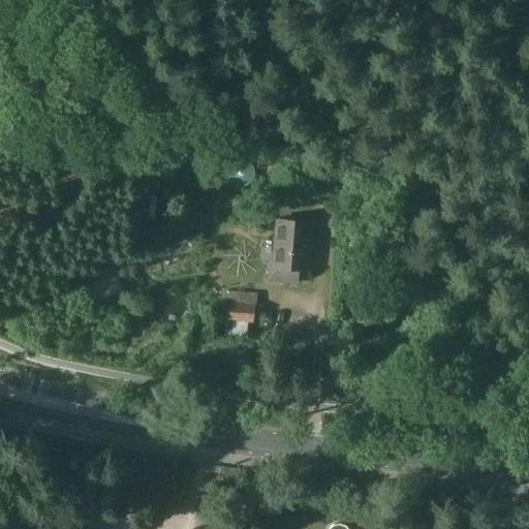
[(228,167),(227,174),(228,179),(232,184),(238,186),(244,186),(249,184),(252,179),(254,174),(252,167),(249,163),(244,160),(238,160),(232,163),(228,167)]
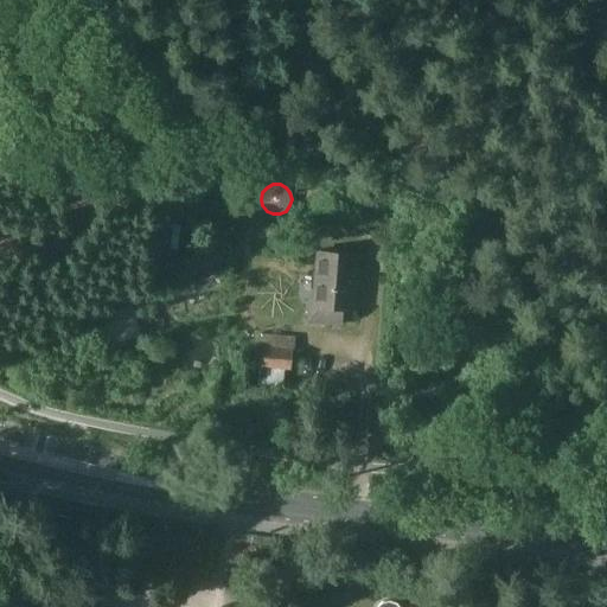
[(165,205),(159,248),(170,249),(176,206),(165,205)]
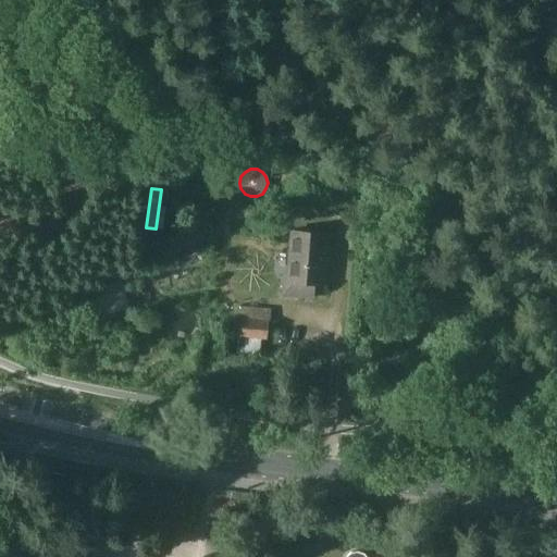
[(327,234),(293,232),(289,283),(284,283),(283,296),(313,298),(313,285),(324,285),(327,234)]
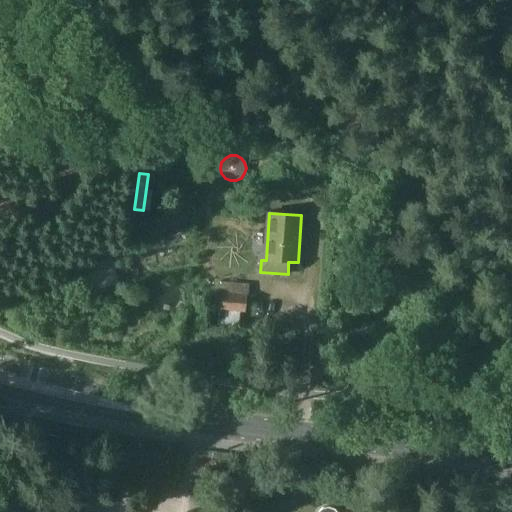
[(179,228),(173,218),(151,230),(157,241),(179,228)]
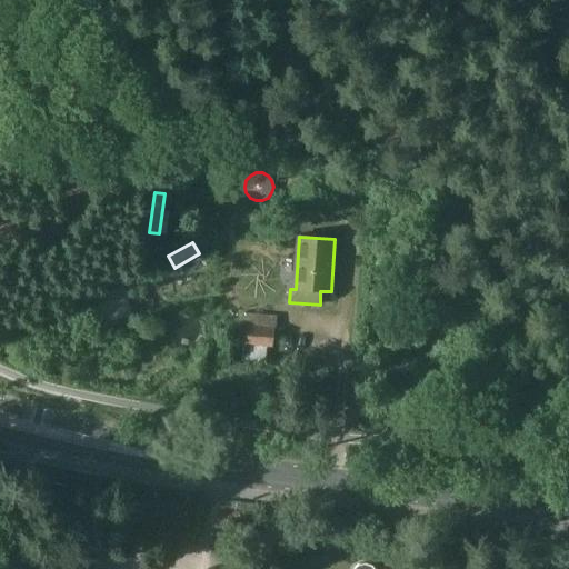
[(246,326),(243,345),(272,347),(275,328),(246,326)]
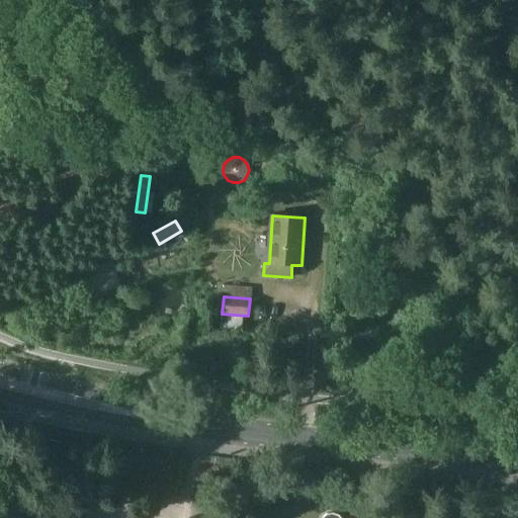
All buildings are outlined.
